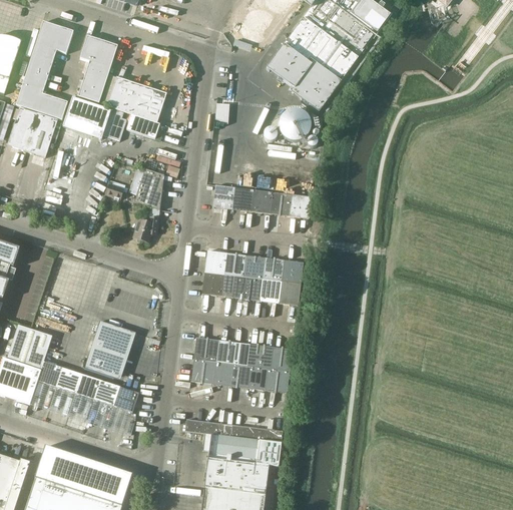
[(302,0),(311,7),(286,41),(267,67),(295,87),(292,91),(320,111),(341,81),(359,56),(377,31),(378,31),(391,13),(372,0),(302,0)]
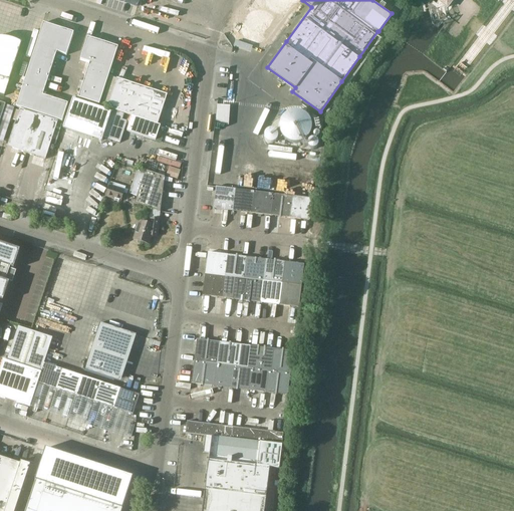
[(241,23),(241,28),(243,33),(246,37),(250,41),(255,43),(261,43),(266,42),(271,39),(274,35),(276,33),(277,28),(277,22),(276,17),(273,13),(269,10),(264,7),(259,7),(254,8),(249,10),(245,13),(243,18),(241,23)]
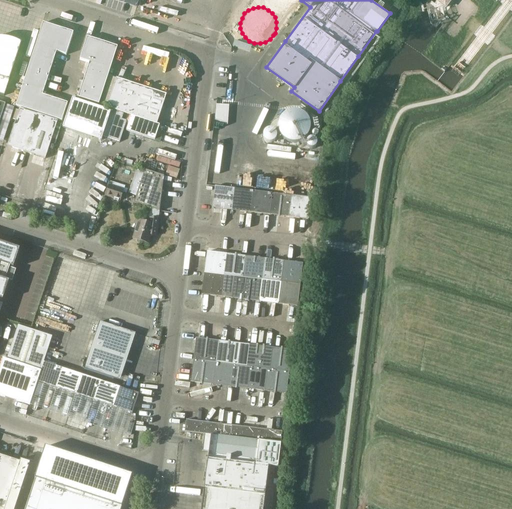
[(43,20),(36,42),(51,47),(58,25),(43,20)]
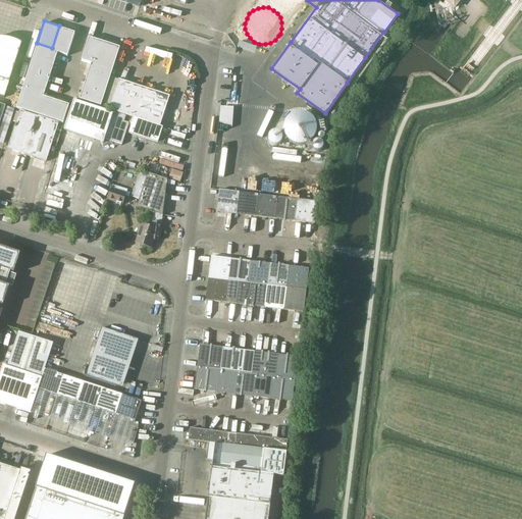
[(59,26),(52,48),(58,50),(67,53),(75,31),(59,26)]
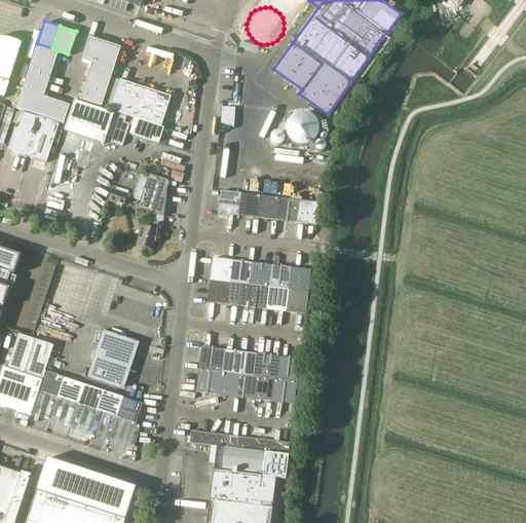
[(0,94),(4,96),(23,42),(4,36),(0,35),(0,94)]
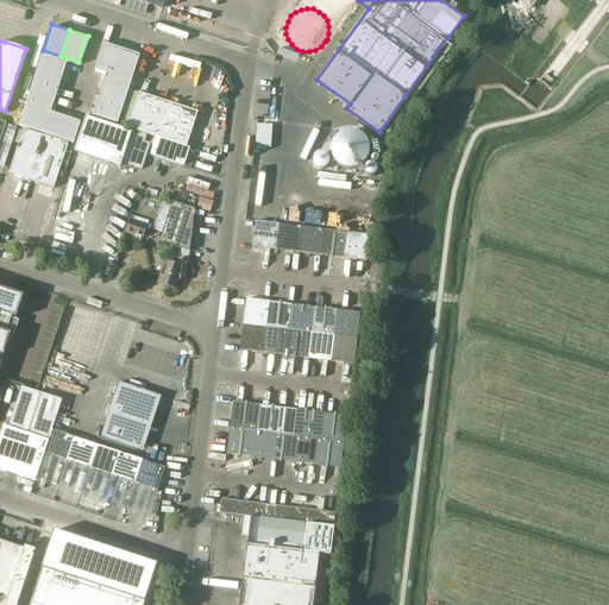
[(104,41),(95,68),(106,71),(113,74),(121,46),(104,41)]
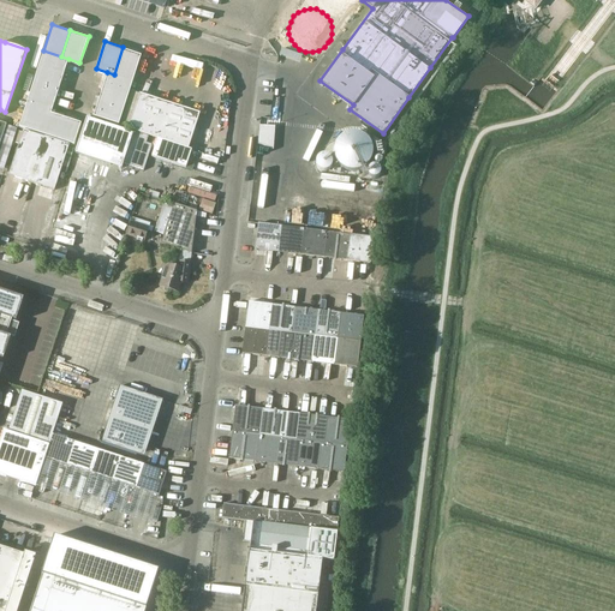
[(123,47),(114,75),(132,81),(142,53),(123,47)]
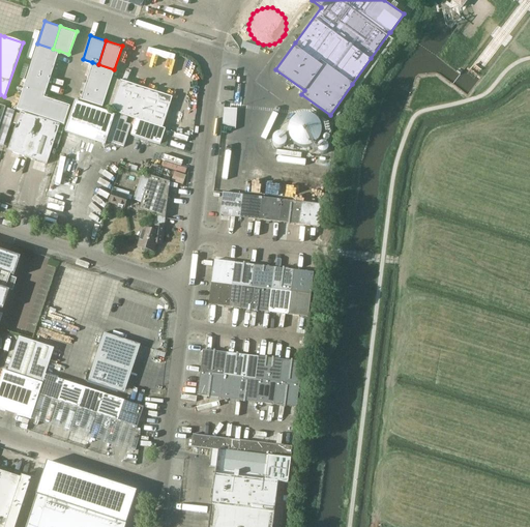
[(37,44),(32,59),(54,66),(59,51),(53,49),(37,44)]
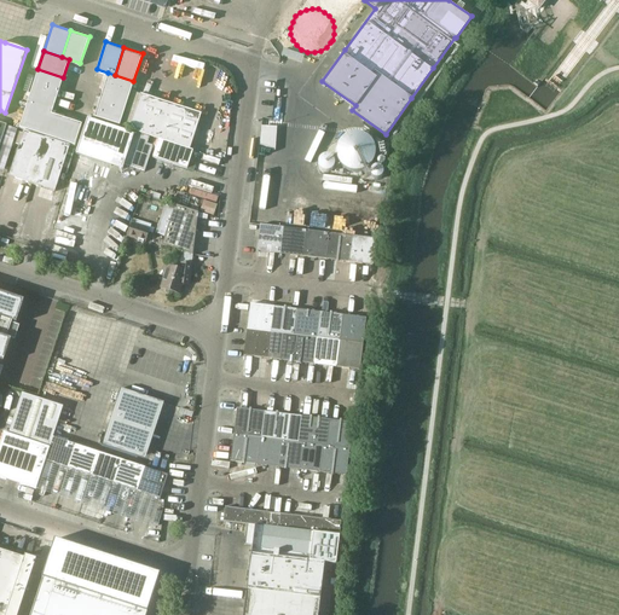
[(38,69),(32,86),(57,94),(63,77),(38,69)]
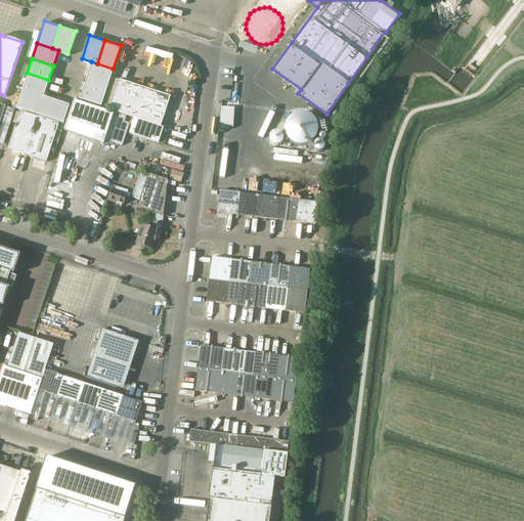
[(91,61),(86,79),(107,86),(113,69),(97,63),(91,61)]
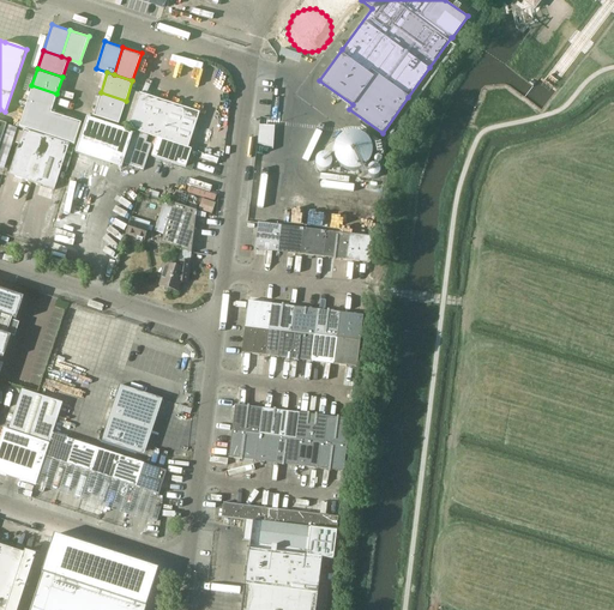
[(31,85),(25,102),(52,110),(56,94),(31,85)]
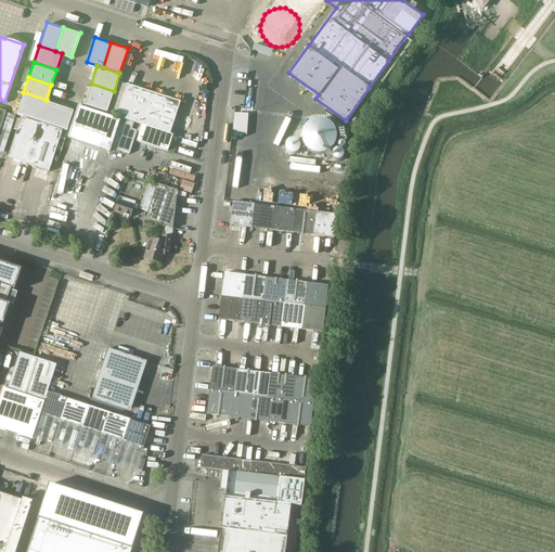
[(116,114),(142,123),(169,131),(180,100),(127,82),(116,114)]
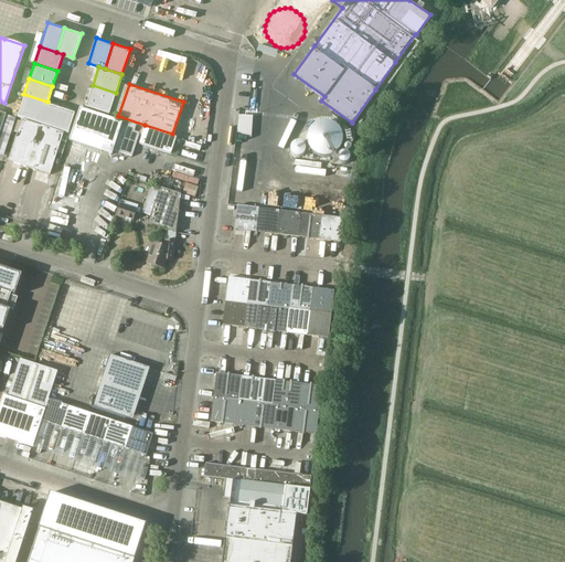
[(93,85),(86,105),(109,113),(116,93),(93,85)]
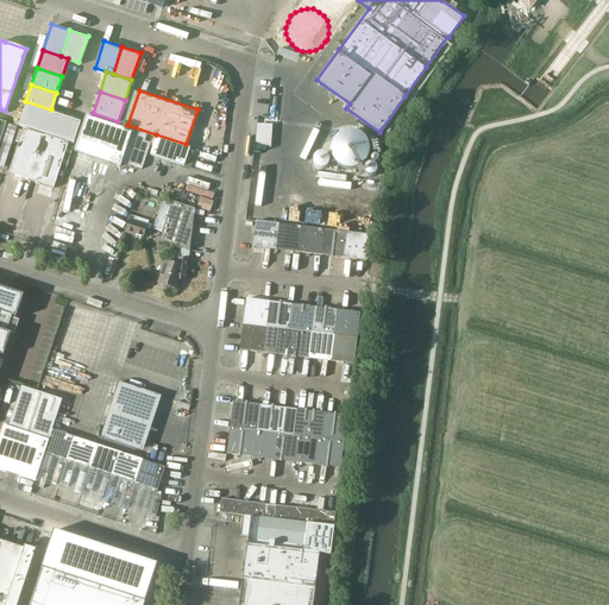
[(25,101),(18,124),(74,142),(81,120),(51,109),(25,101)]
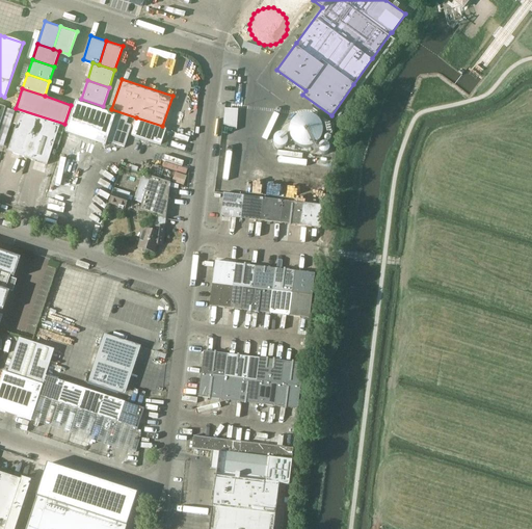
[(47,193),(72,202),(92,139),(105,143),(115,112),(75,100),(65,130),(67,131),(47,193)]
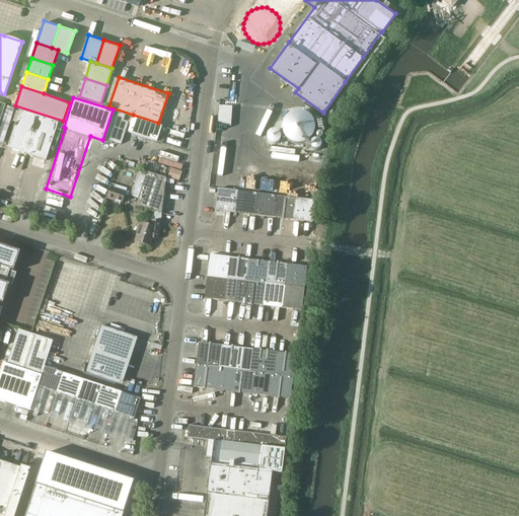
[(7,146),(26,152),(39,114),(24,108),(20,107),(7,146)]
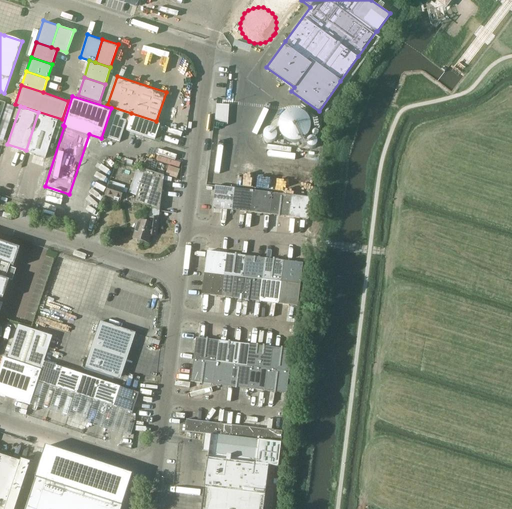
[(278,118),(277,123),(278,128),(280,133),(284,136),(288,139),(293,139),(298,139),(303,136),(306,133),(309,128),(309,123),(309,118),(306,114),(303,110),(298,108),(293,107),(288,108),(284,110),(280,114),(278,118)]
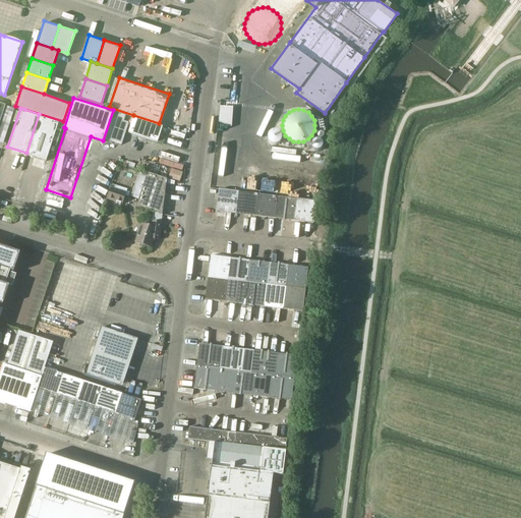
[(39,114),(26,153),(46,159),(59,120),(39,114)]
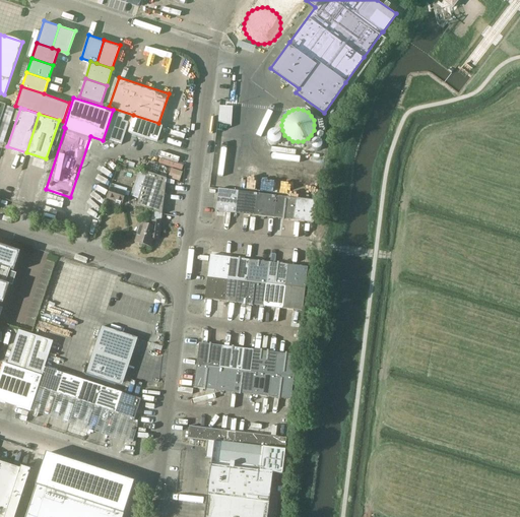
[(161,124),(158,123),(133,115),(128,130),(157,139),(161,124)]
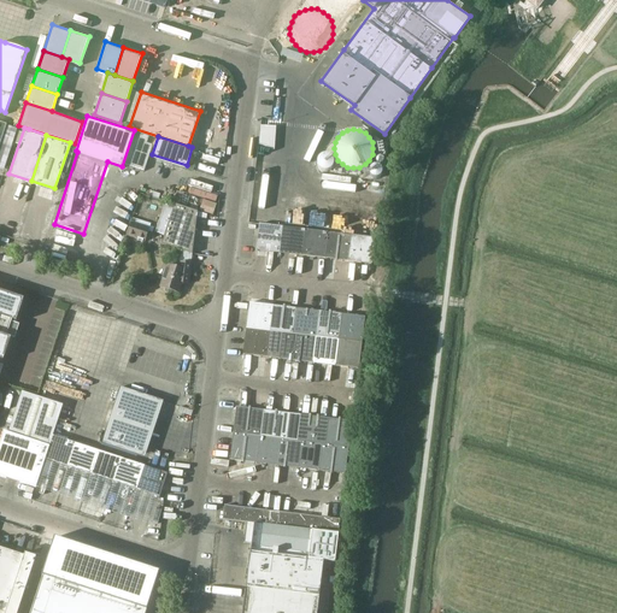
[(162,241),(183,248),(192,252),(198,208),(175,201),(174,202),(166,200),(156,230),(164,233),(162,241)]
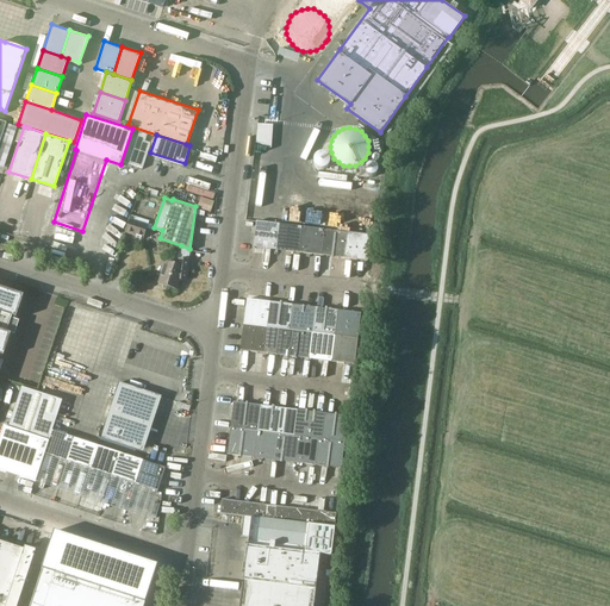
[(129,217),(125,230),(143,236),(147,223),(129,217)]
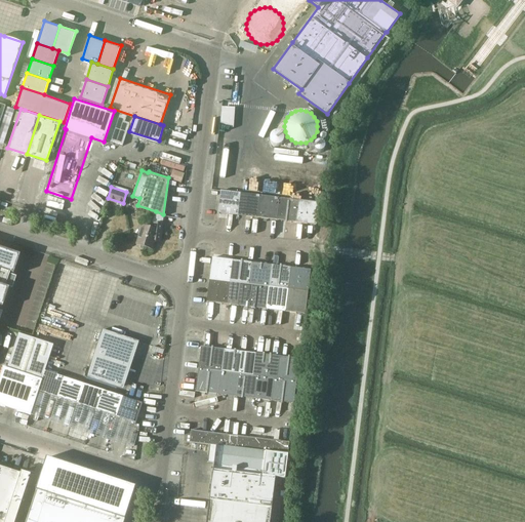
[(217,210),(238,213),(240,191),(220,189),(217,210)]
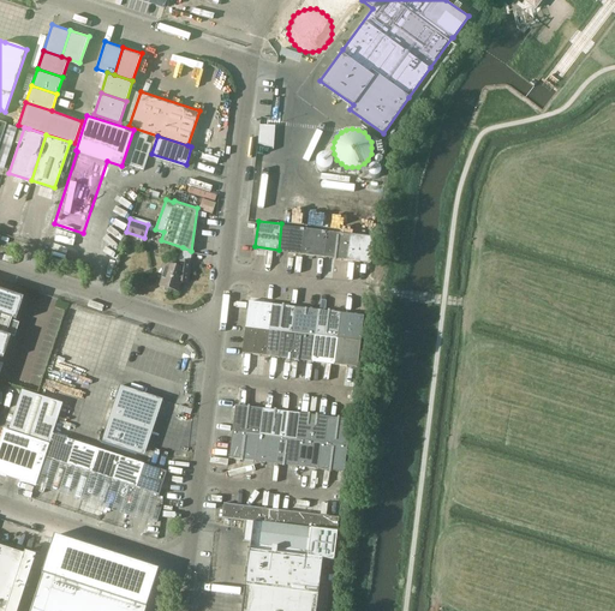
[(279,250),(302,252),(304,226),(281,223),(279,250)]
